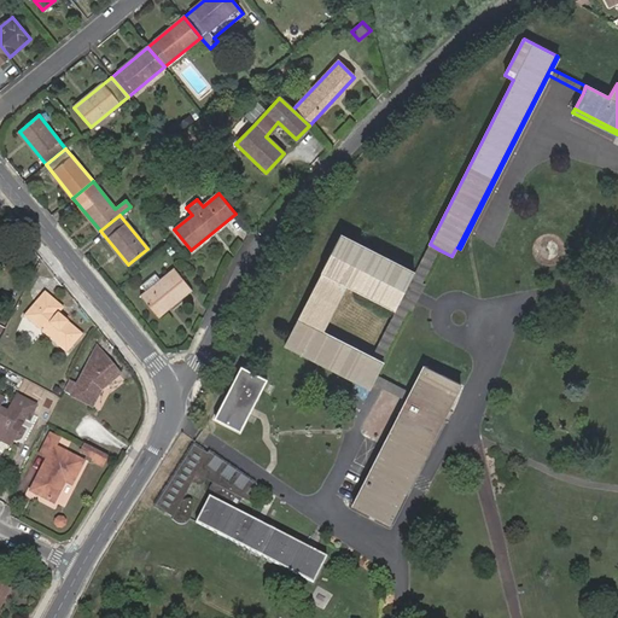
[(396,310),(415,273),(340,234),(286,342),(371,386),(373,383),(377,375),(383,363),(382,362),(372,357),(369,363),(319,338),(322,332),(347,285),(396,310)]
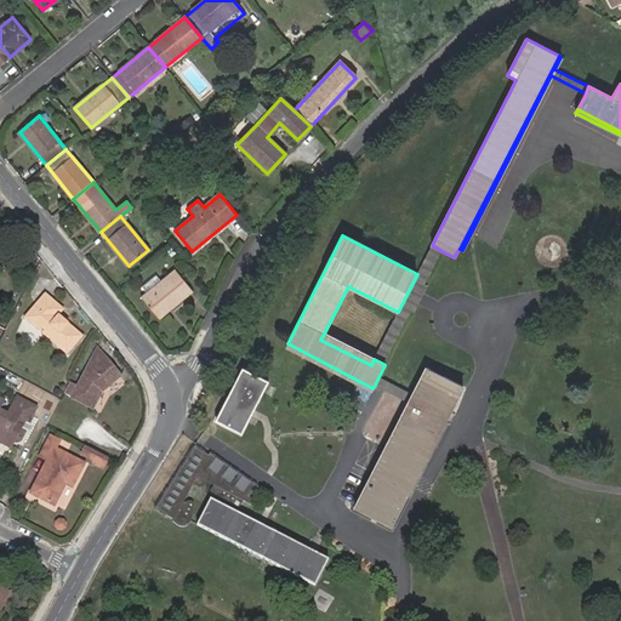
[(432,245),(417,274),(398,312),(374,359),(383,364),(411,312),(414,313),(428,286),(425,284),(442,251),(432,245)]
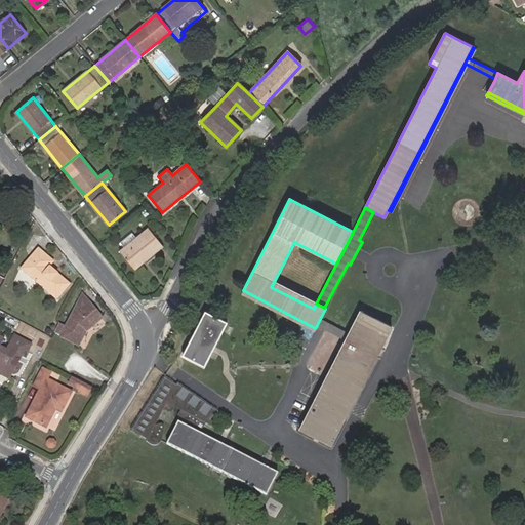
[(130,235),(120,243),(124,248),(120,252),(134,269),(162,246),(148,229),(134,240),(130,235)]
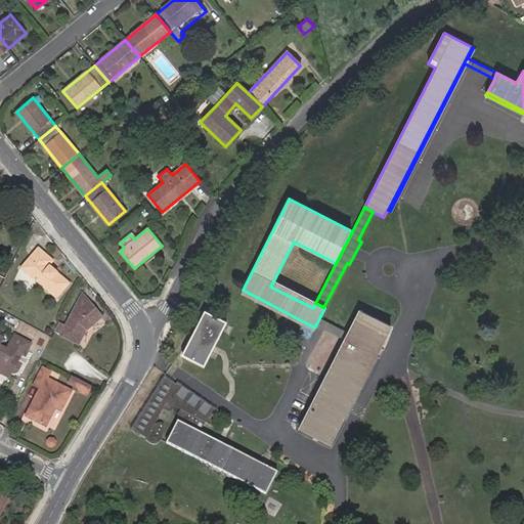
[(38,248),(19,268),(55,299),(69,284),(49,266),(53,261),(38,248)]
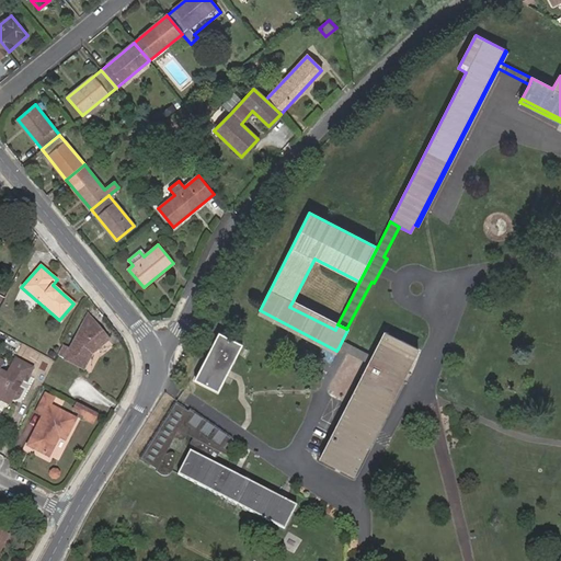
[(335,330),(338,324),(293,301),(289,307),(335,330)]
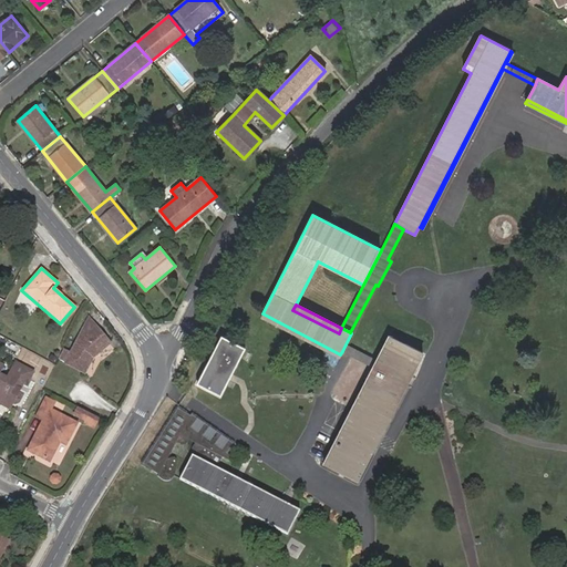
[(340,354),(263,313),(261,316),(339,357),(340,354)]
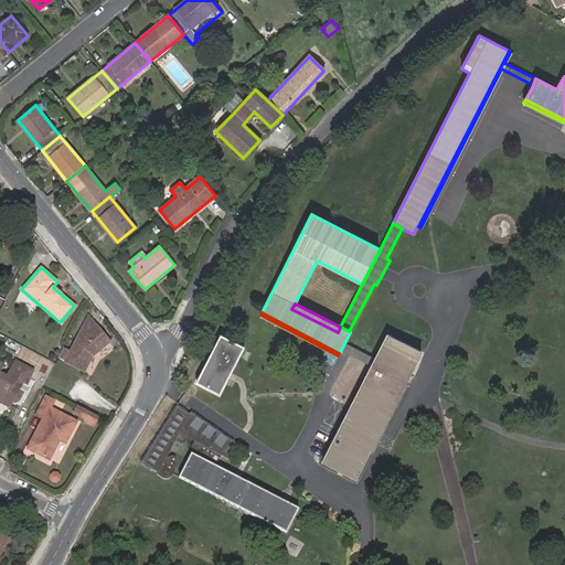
[(93,355),(109,342),(88,318),(71,352),(63,349),(57,359),(84,373),(93,355)]
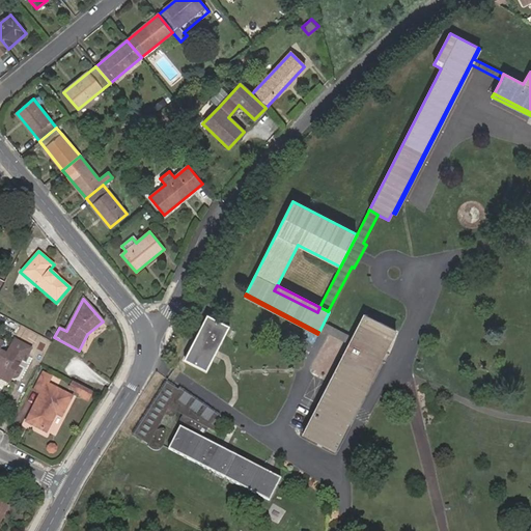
[(229,326),(207,314),(185,358),(206,369),(229,326)]
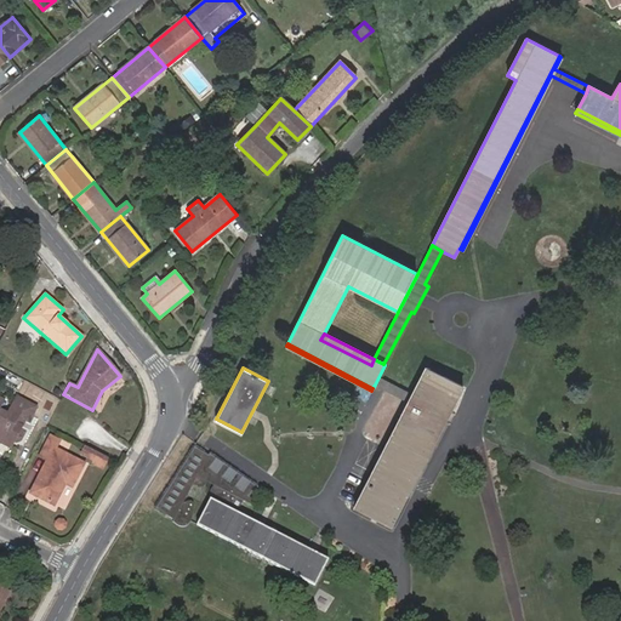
[(412,394),(409,403),(354,507),(389,527),(462,386),(426,368),(412,394)]
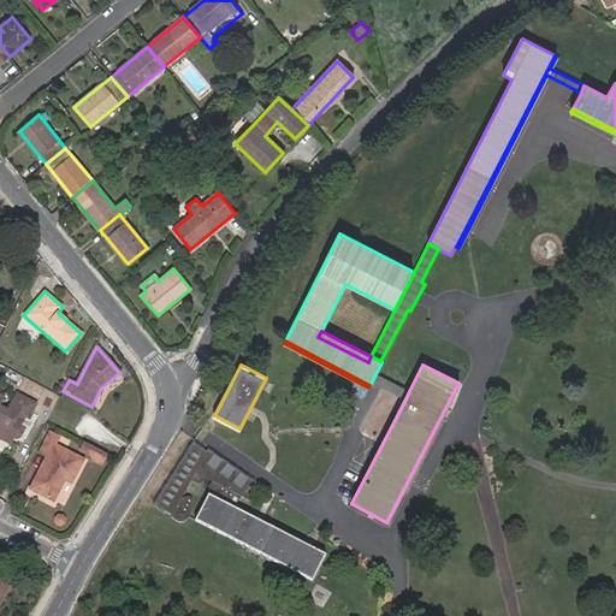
[(409,391),(375,374),(372,381),(406,400),(409,391)]
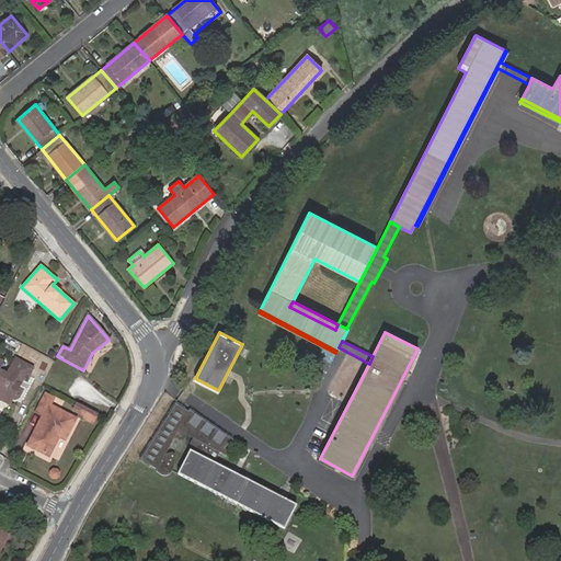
[(15,379),(21,382),(25,376),(29,378),(33,369),(14,359),(7,375),(0,370),(4,362),(0,359),(0,395),(6,398),(8,393),(14,397),(20,387),(13,384),(15,379)]
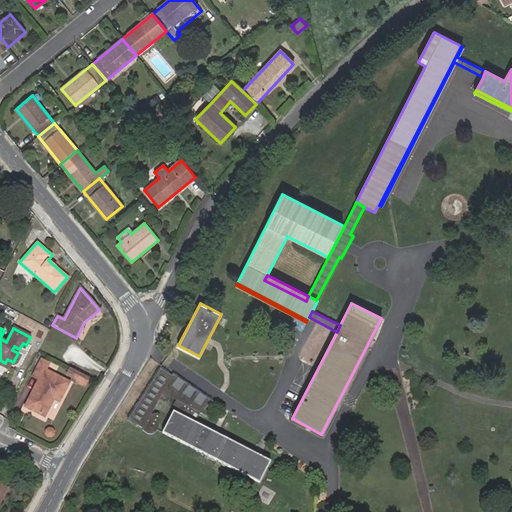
[(5,363),(0,360),(0,364),(9,369),(13,362),(7,359),(5,363)]
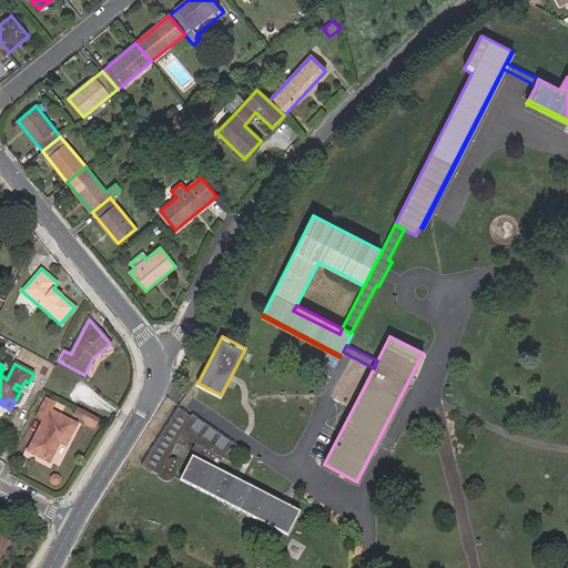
[(36,418),(43,422),(49,411),(50,412),(54,403),(46,398),(36,418)]
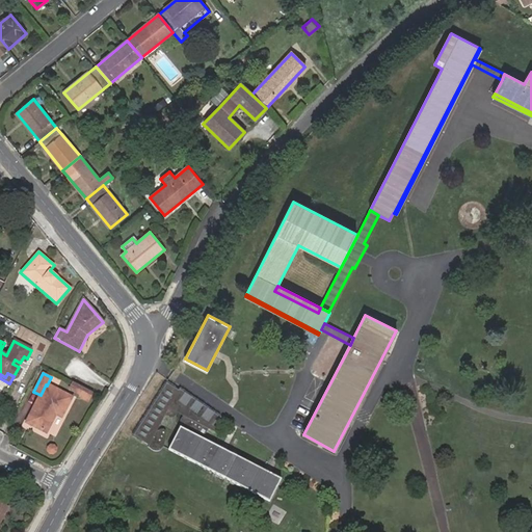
[(88,401),(92,393),(73,382),(69,391),(88,401)]
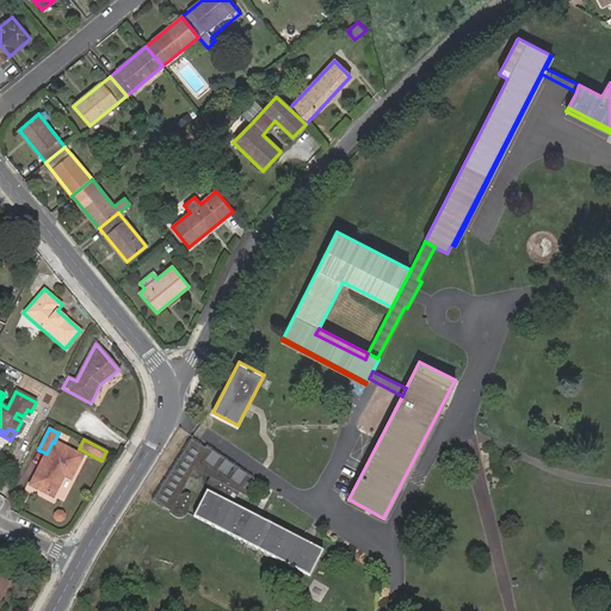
[(230,503),(238,505),(246,494),(254,499),(257,495),(251,491),(258,480),(213,448),(211,450),(193,439),(158,498),(170,508),(178,512),(177,514),(177,516),(179,517),(181,518),(183,519),(184,519),(186,519),(187,518),(190,517),(191,516),(192,514),(193,516),(196,508),(196,505),(197,501),(197,499),(197,497),(196,495),(196,494),(195,494),(193,494),(192,494),(190,495),(187,497),(202,469),(203,466),(220,474),(217,477),(213,485),(213,486),(213,487),(213,488),(214,488),(214,489),(215,489),(233,498),(230,503)]
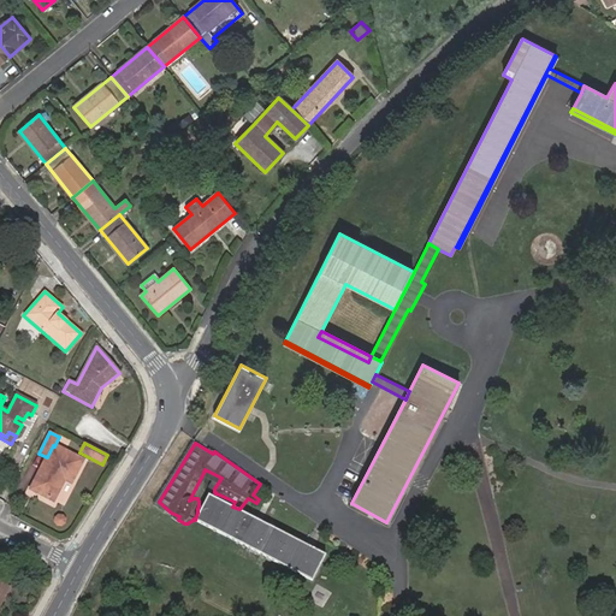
[(54,446),(53,445),(47,457),(31,490),(54,502),(65,480),(71,483),(82,461),(54,446)]
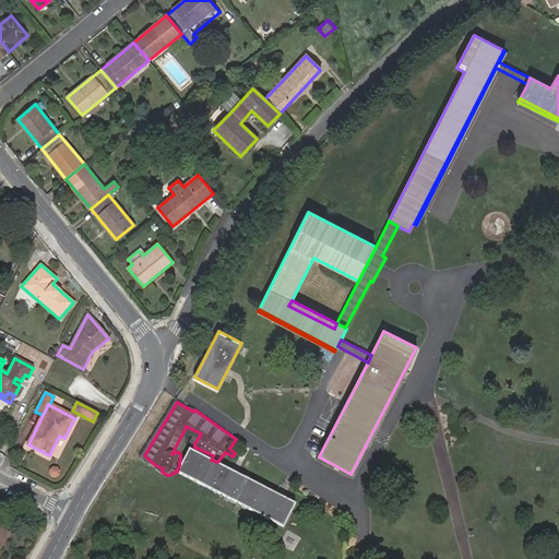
[(201,433),(186,426),(185,429),(199,437),(201,433)]
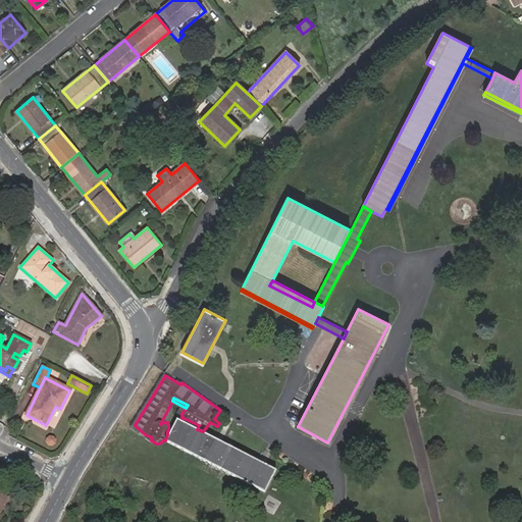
[(275,469),(203,431),(197,429),(176,419),(165,440),(264,490),(275,469)]
